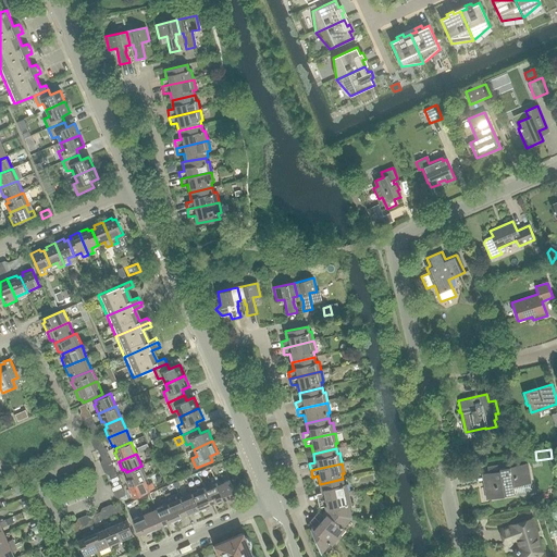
[(514,485),(529,482),(527,465),(499,469),(499,471),(483,474),(487,498),(515,494),(514,485)]
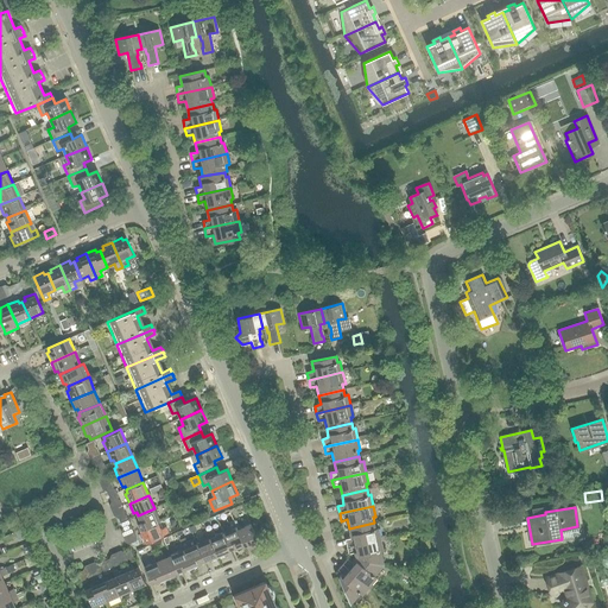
[(137,520),(140,530),(158,523),(160,521),(154,508),(138,515),(139,519),(137,520)]
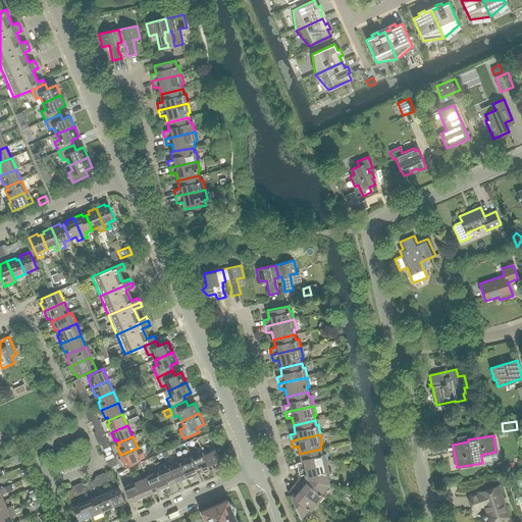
[(202,473),(210,469),(204,455),(199,444),(194,447),(198,455),(192,458),(198,472),(201,471),(202,473)]
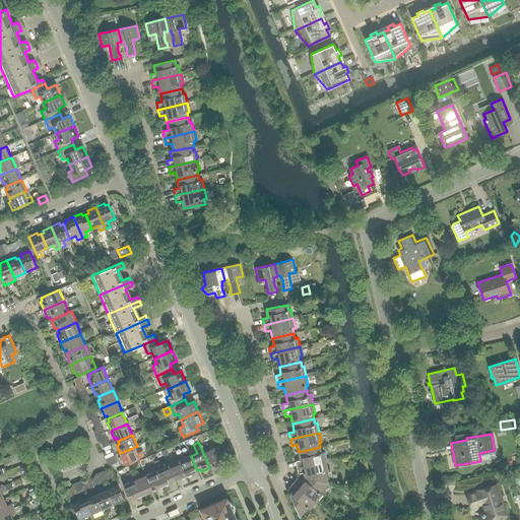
[(209,450),(203,453),(209,467),(212,466),(213,468),(221,464),(212,444),(207,446),(209,450)]
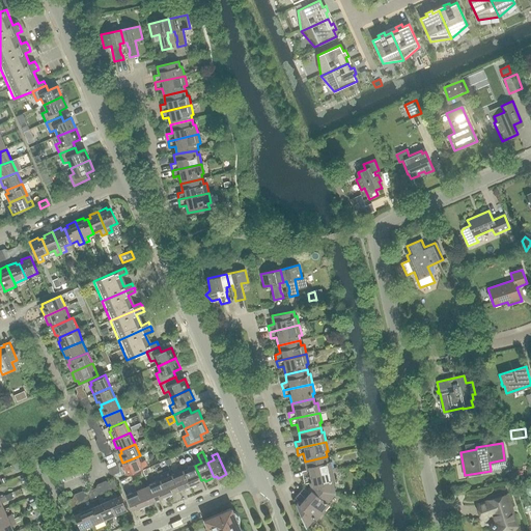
[(138,456),(122,463),(124,466),(121,467),(126,475),(147,466),(145,460),(140,463),(138,456)]
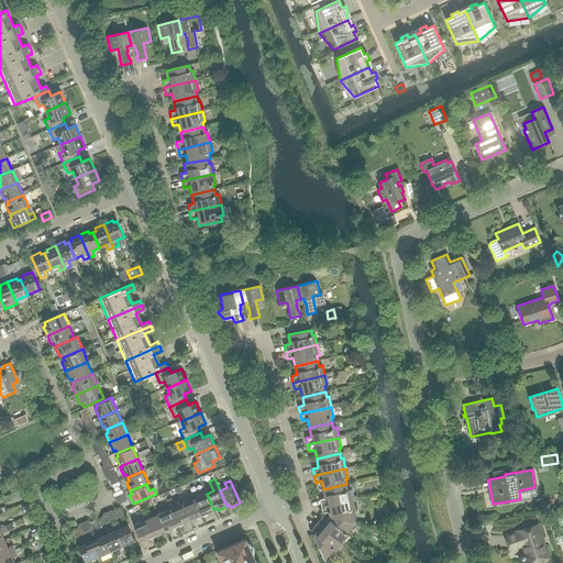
[(319,499),(321,506),(353,499),(351,488),(348,489),(346,484),(323,489),(326,498),(319,499)]
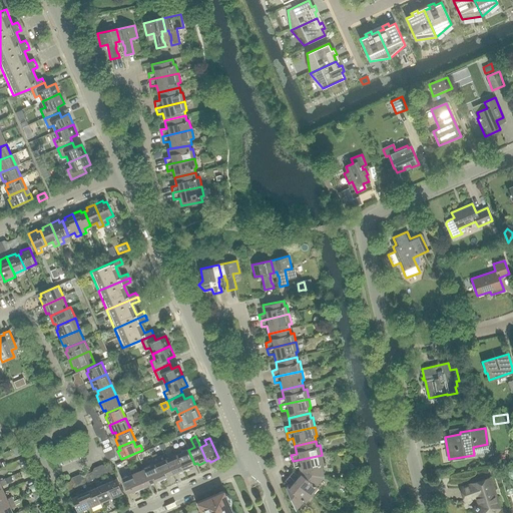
[(179,448),(175,450),(184,471),(192,467),(191,465),(194,464),(188,450),(181,452),(179,448)]
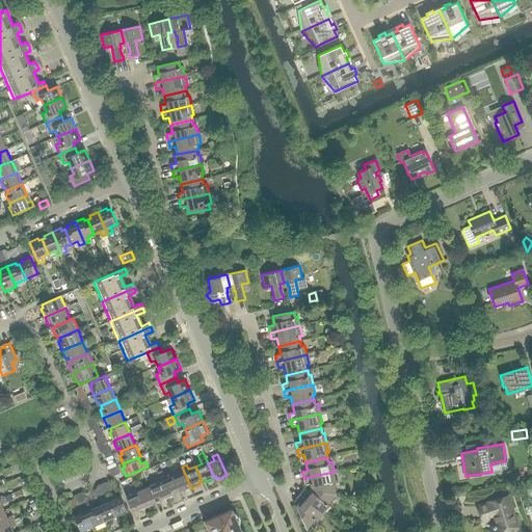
[(183,491),(191,488),(182,467),(177,469),(179,474),(173,476),(179,490),(182,489),(183,491)]
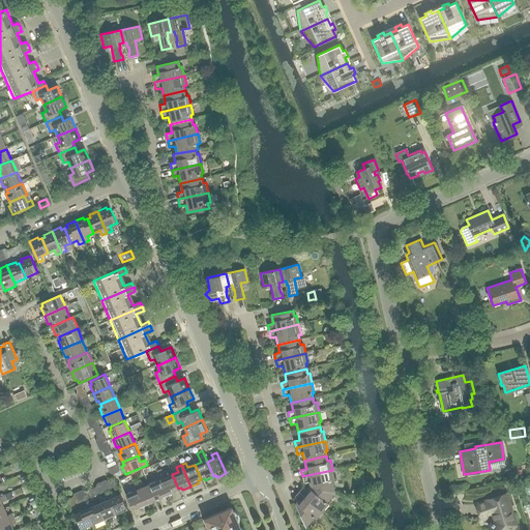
[(158,474),(158,475),(168,496),(176,493),(175,491),(178,489),(172,474),(165,477),(162,469),(157,471),(158,474)]
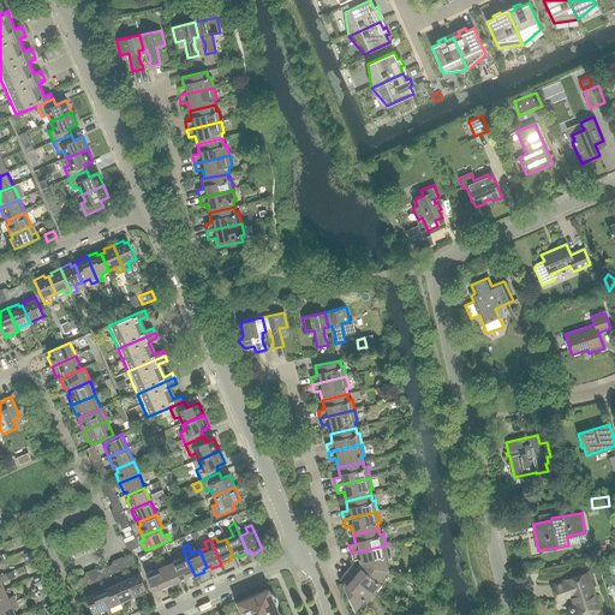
[(359,559),(360,565),(387,571),(387,567),(384,557),(388,556),(386,545),(351,553),(352,561),(359,559)]
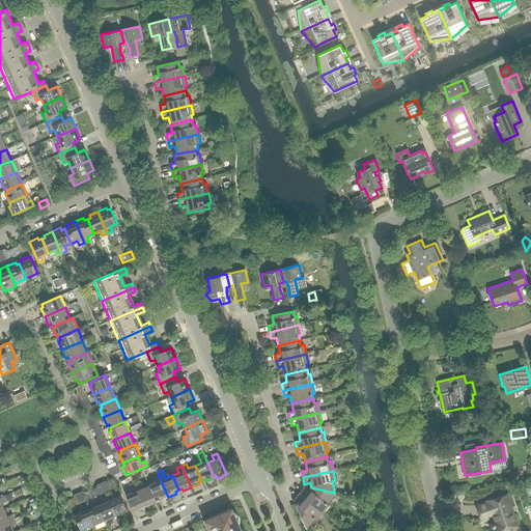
[(160,501),(168,497),(159,476),(154,478),(156,482),(149,485),(156,500),(159,499),(160,501)]
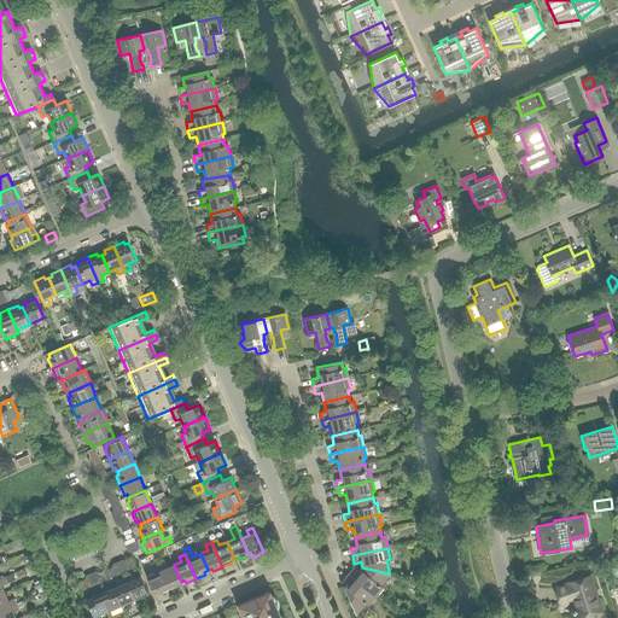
[(163,563),(158,565),(169,590),(179,586),(178,583),(181,582),(174,565),(165,569),(163,563)]
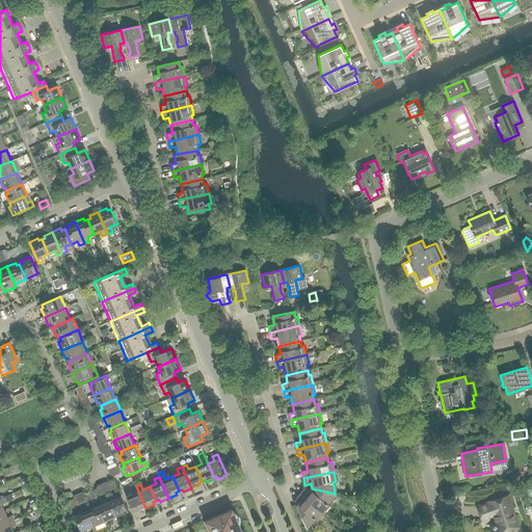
[(145,508),(136,486),(131,488),(133,494),(126,497),(133,511),(136,509),(137,512),(145,508)]
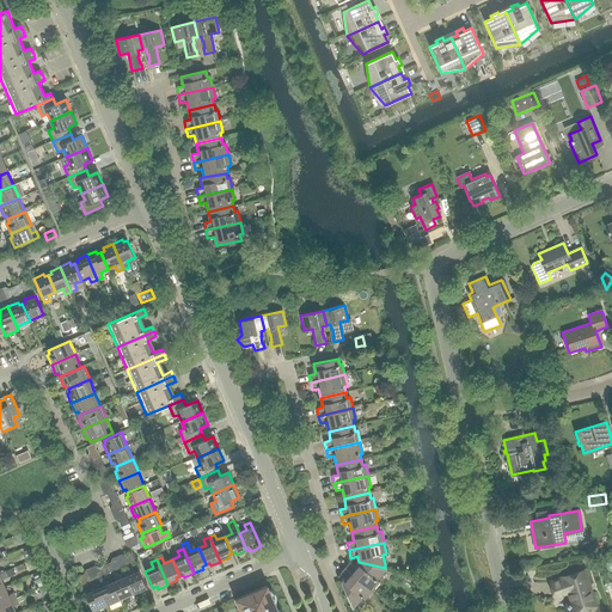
[(384,571),(385,568),(359,562),(355,565),(350,562),(346,568),(372,589),(379,581),(378,580),(384,571)]
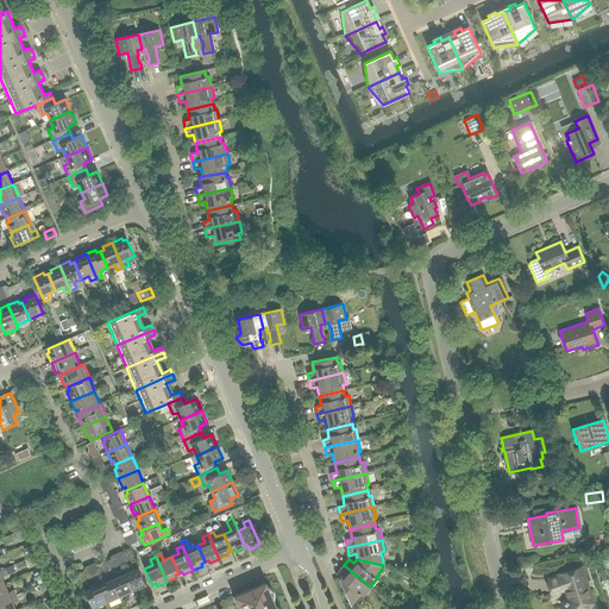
[(110,560),(99,565),(102,572),(104,572),(112,569),(113,567),(110,560)]
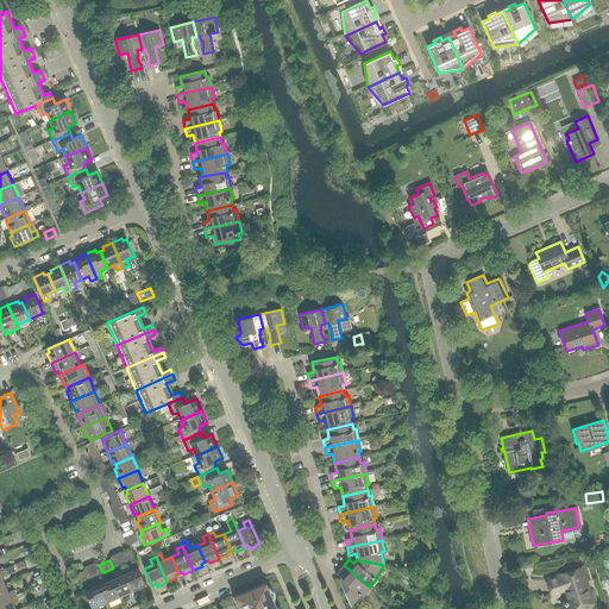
[(340,578),(339,579),(351,606),(360,594),(363,596),(370,586),(344,565),(338,571),(343,575),(340,578)]
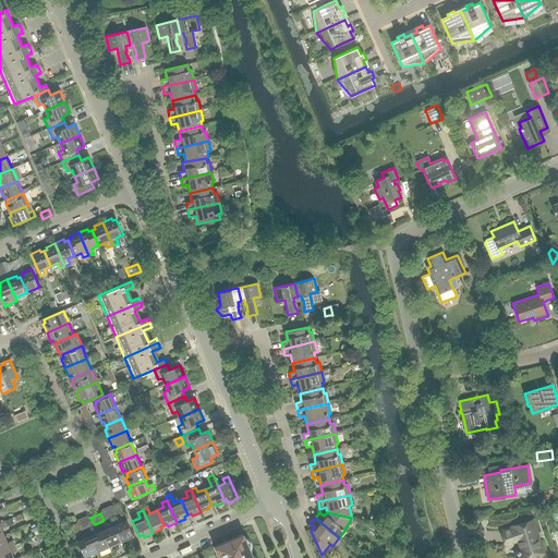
[(122,519),(113,523),(121,541),(134,536),(126,520),(123,522),(122,519)]
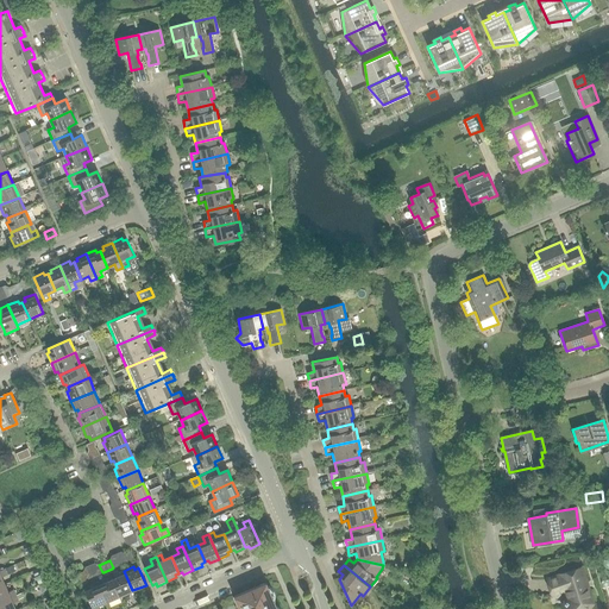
[(564,608),(586,608),(592,603),(581,567),(560,573),(560,575),(547,578),(552,594),(565,590),(567,598),(560,606),(564,608)]
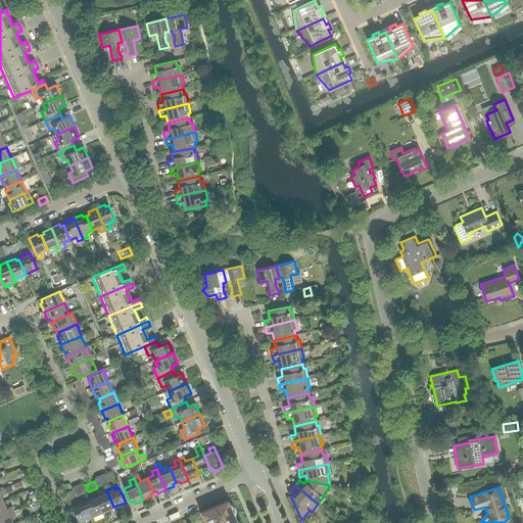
[(102,512),(113,507),(106,490),(98,494),(99,496),(96,497),(102,512)]
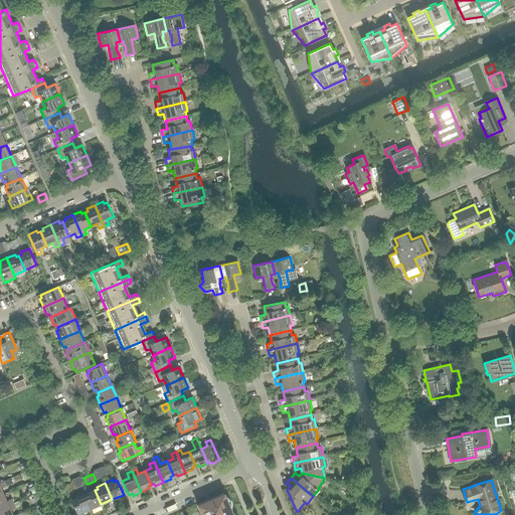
[(35,486),(30,488),(33,495),(38,492),(35,486)]
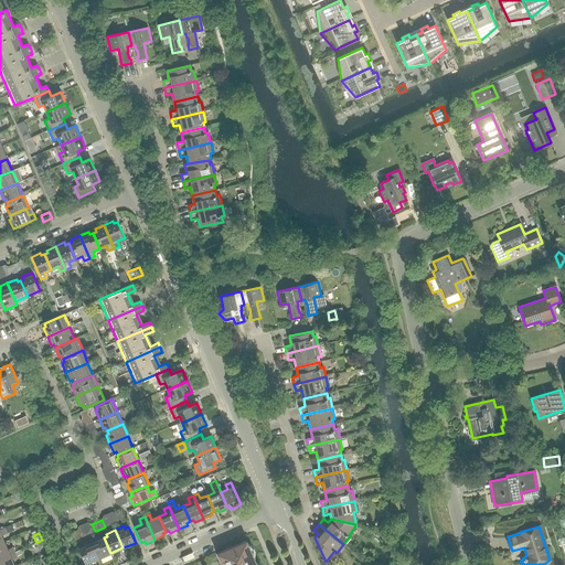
[(98,558),(110,553),(104,537),(100,539),(99,536),(91,541),(98,558)]
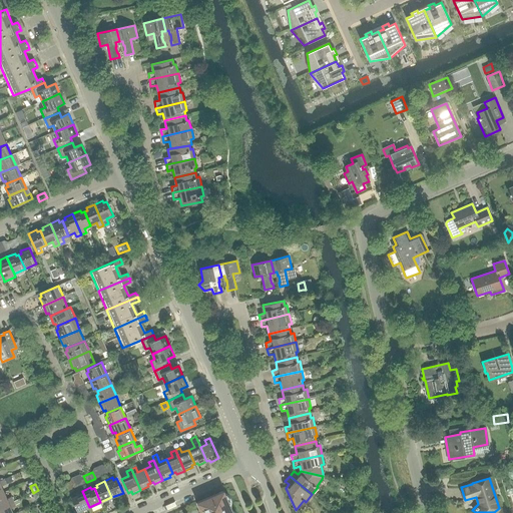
[(78,512),(89,507),(82,491),(74,494),(75,496),(72,498),(78,512)]
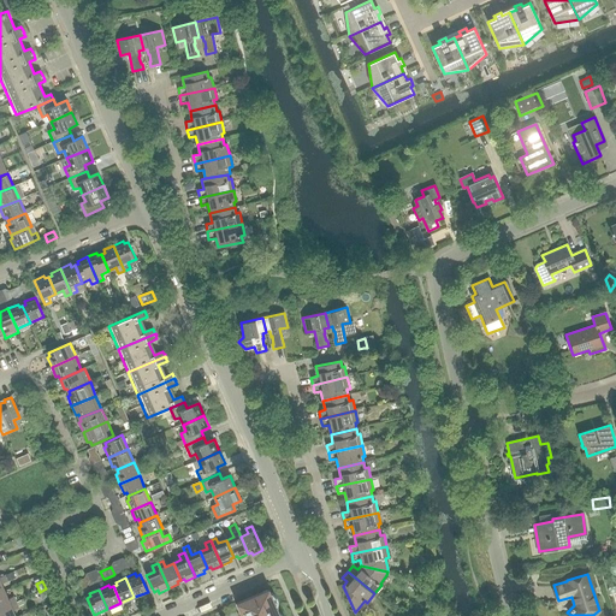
[(280,615),(270,590),(237,603),(242,615),(280,615)]
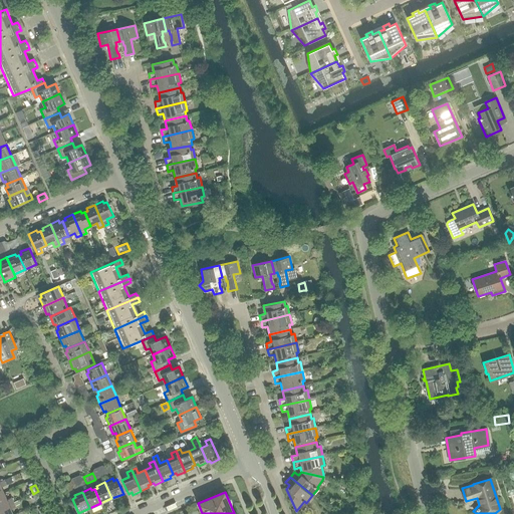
[(0,508),(13,503),(11,498),(7,500),(4,493),(0,495),(0,508)]
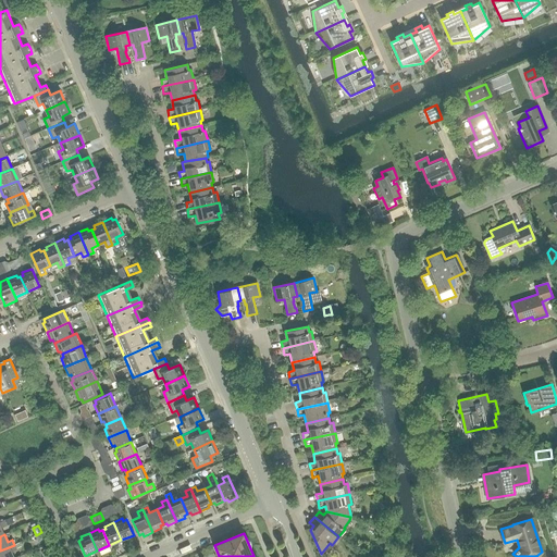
[(16,549),(14,545),(0,551),(0,556),(14,556),(12,552),(16,549)]
